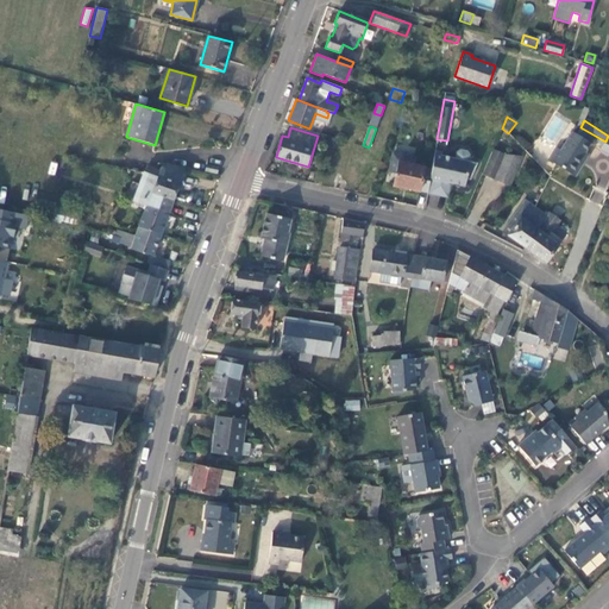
[(579,163),(585,152),(591,144),(572,132),(560,150),(557,148),(550,159),(576,176),(583,165),(579,163)]
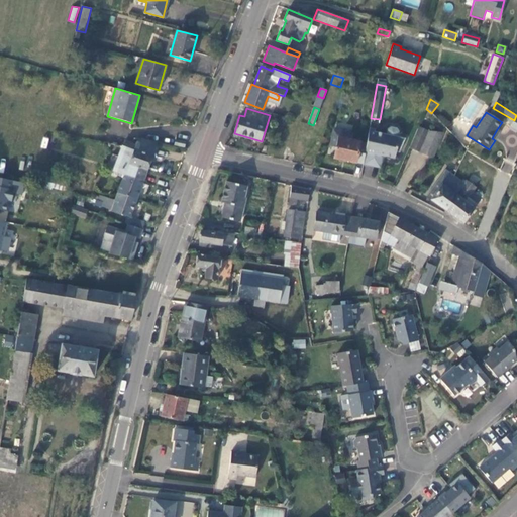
[(282,117),(278,131),(282,132),(286,119),(282,117)]
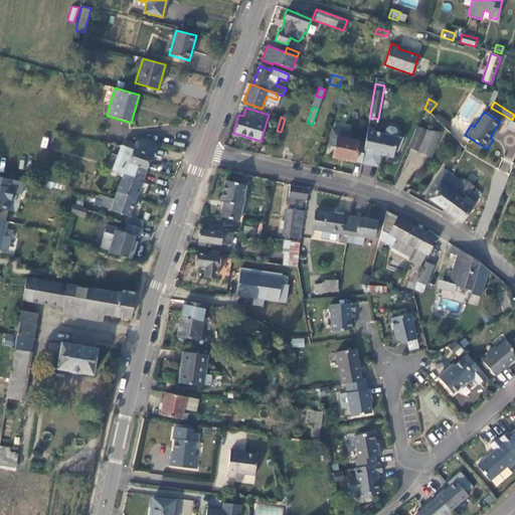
[(306,125),(304,131),(310,133),(312,127),(306,125)]
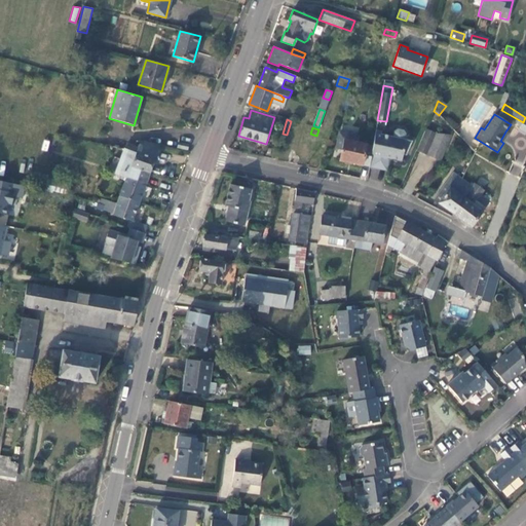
[(325,129),(323,137),(329,139),(332,133),(325,129)]
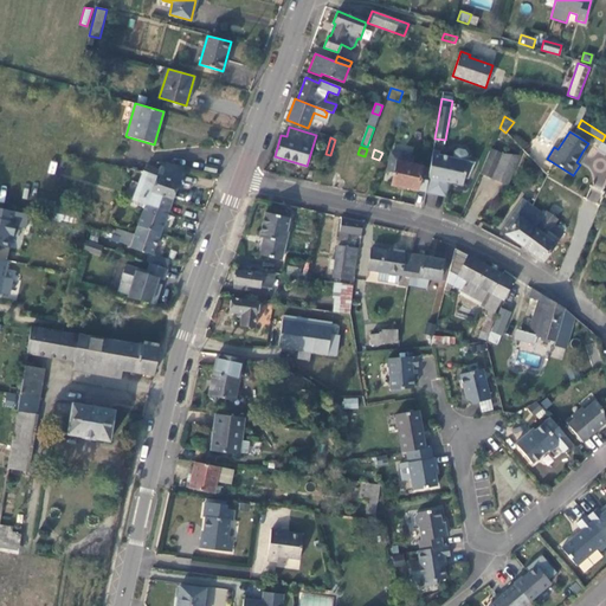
[(437,159),(432,158),(430,169),(426,192),(425,193),(436,195),(439,180),(442,181),(442,184),(447,185),(449,182),(462,186),(464,179),(468,179),(475,162),(466,161),(468,154),(465,150),(458,149),(453,152),(452,158),(438,155),(437,159)]
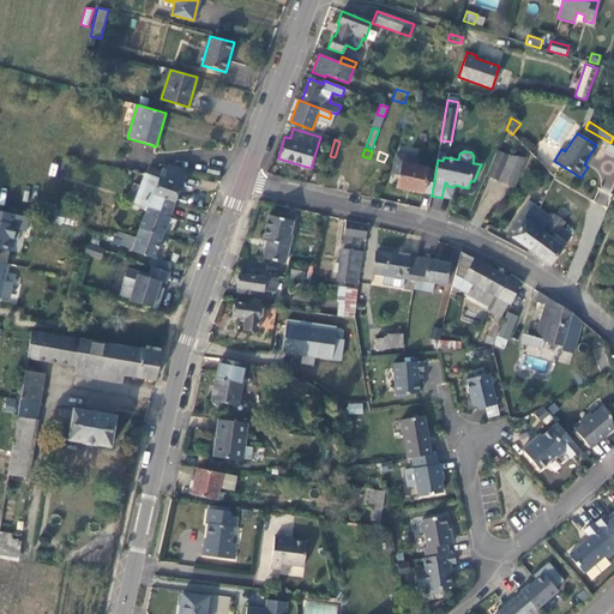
[(509,156),(497,151),(494,157),(489,169),(487,176),(515,188),(528,157),(509,156)]
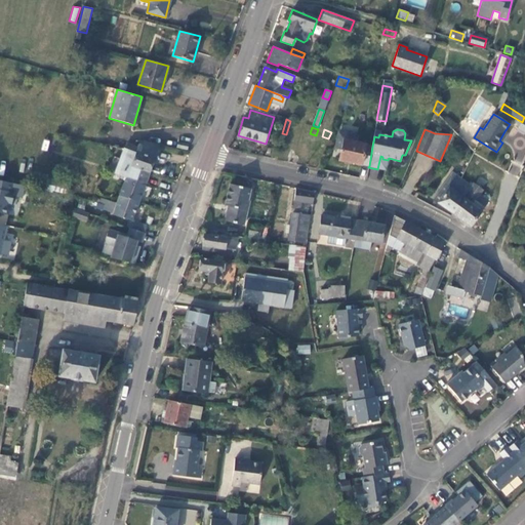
[(508,133),(505,131),(499,140),(502,143),(508,133)]
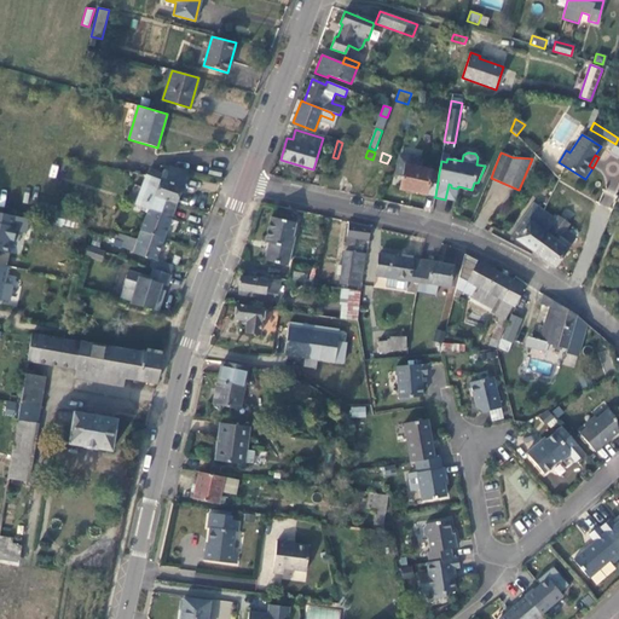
[(426,195),(426,194),(435,196),(439,173),(431,172),(431,169),(421,168),(422,161),(400,156),(394,175),(401,177),(399,190),(426,195)]
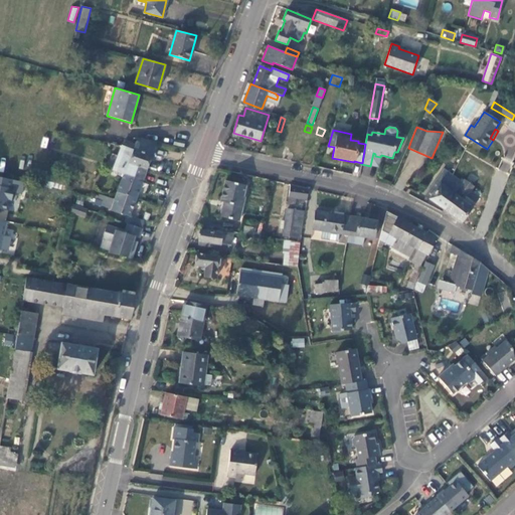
[(133,148),(133,149),(133,150),(128,163),(146,169),(156,143),(137,138),(135,144),(133,148)]
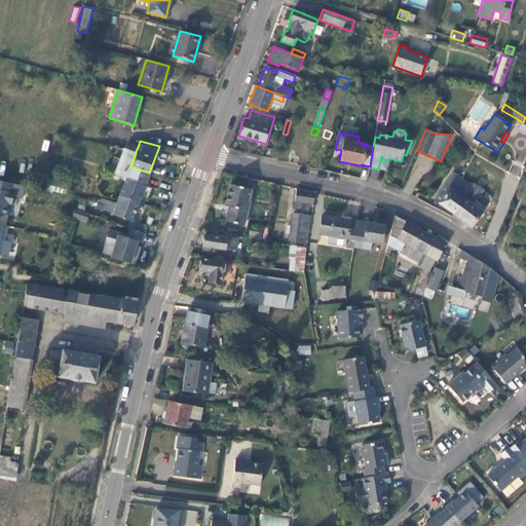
[(189,144),(179,142),(177,148),(188,151),(189,144)]
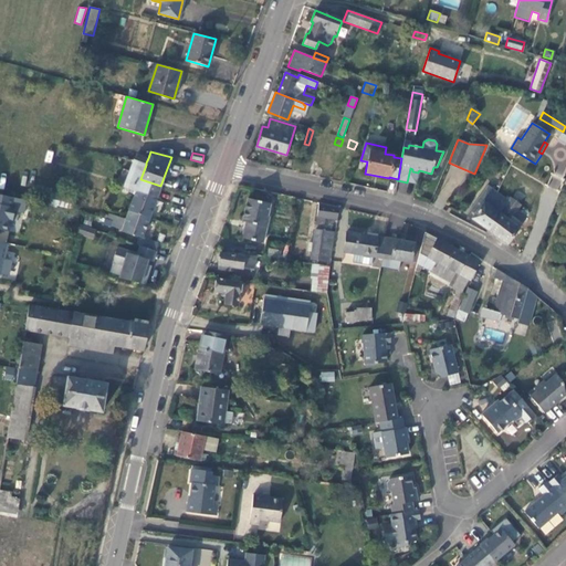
[(135,160),(146,164),(146,163),(148,158),(137,154),(135,160)]
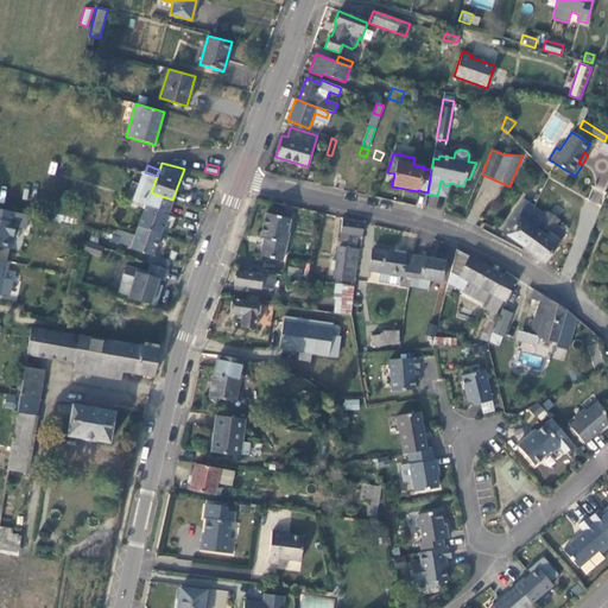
[(151,192),(157,177),(143,172),(139,184),(133,200),(133,201),(146,206),(146,204),(168,213),(172,200),(151,192)]
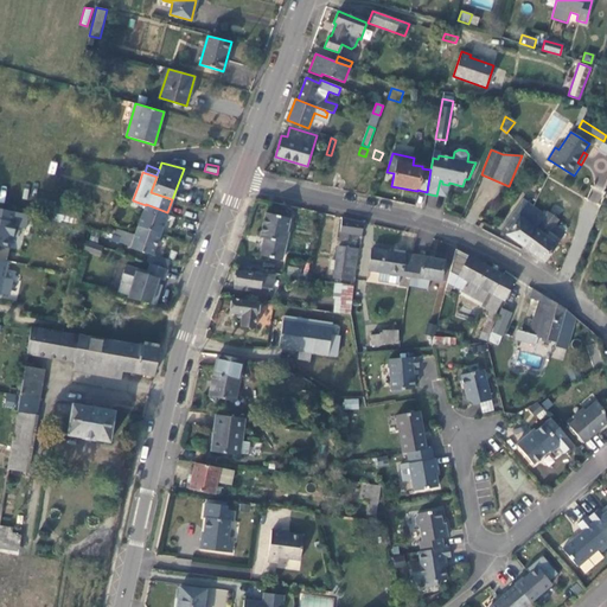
[(446,198),(448,185),(442,184),(442,181),(440,180),(436,196),(446,198)]
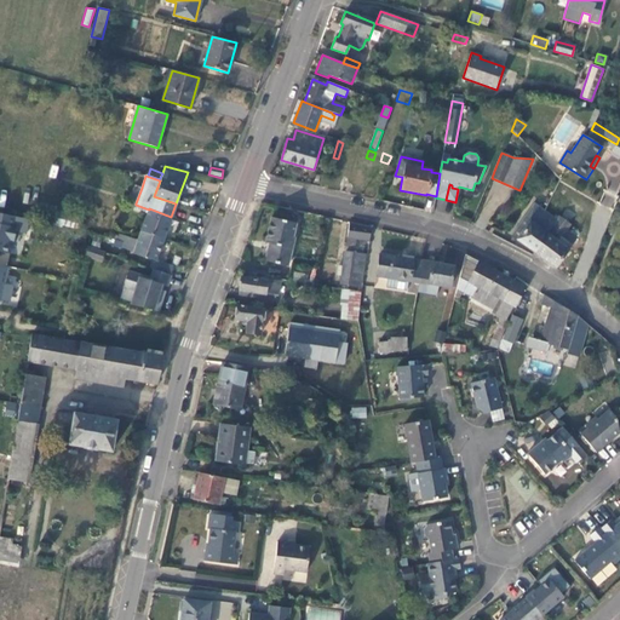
[(128,201),(136,204),(142,188),(135,185),(128,201)]
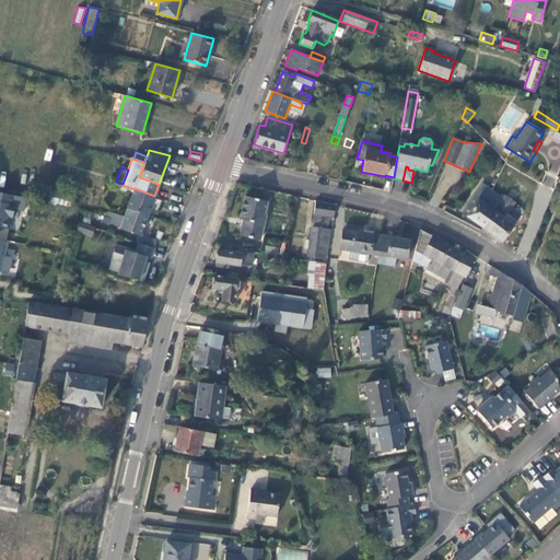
[(478,200),(466,216),(482,228),(493,213),(493,212),(493,211),(503,198),(489,188),(482,183),(473,196),(478,200)]
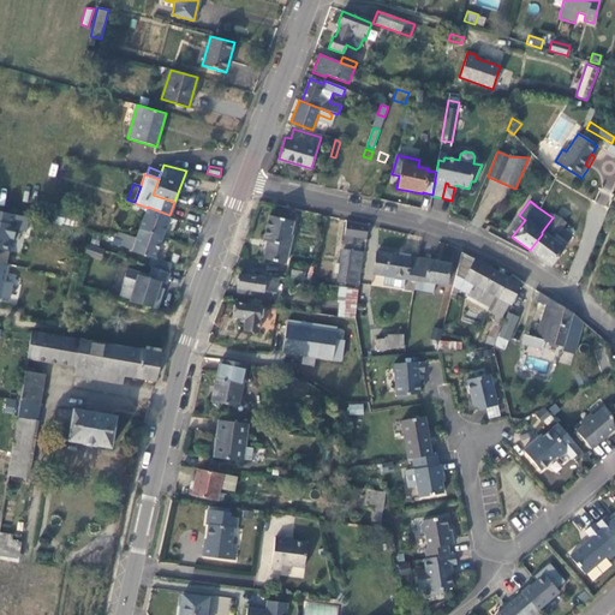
[(141,228),(162,237),(169,215),(148,207),(148,208),(141,228)]
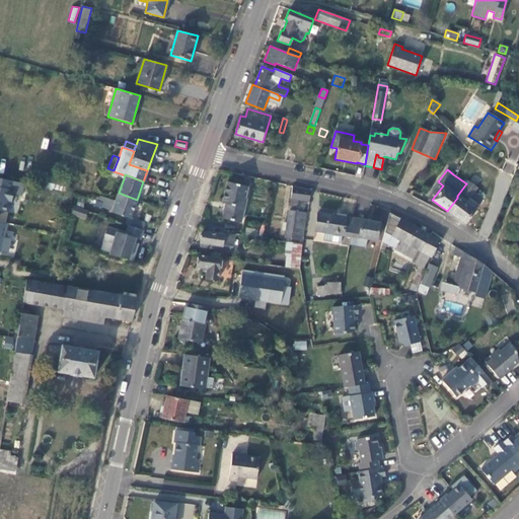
[(14,181),(0,178),(0,210),(11,212),(14,181)]
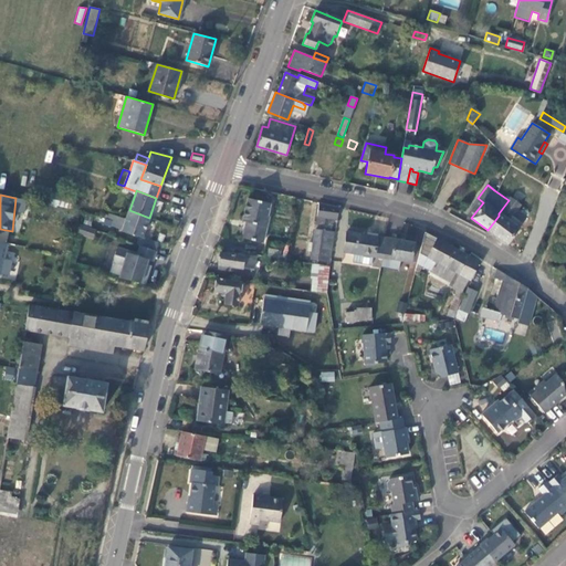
[(49,206),(54,207),(55,206),(71,209),(73,200),(51,195),(49,206)]
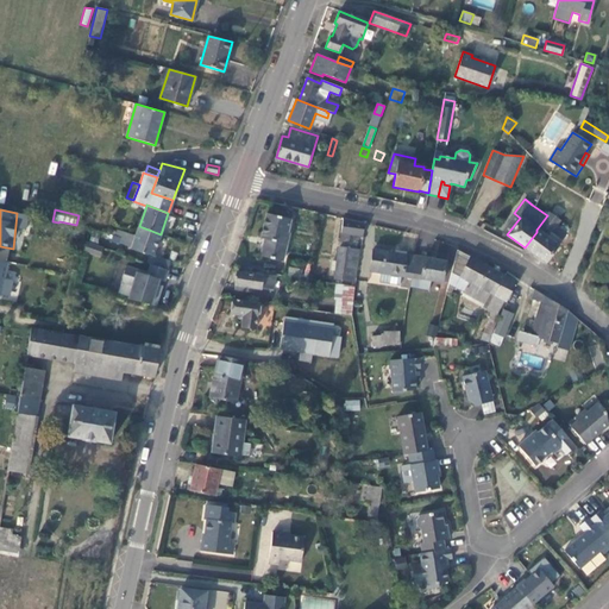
[(288,232),(292,219),(267,213),(261,238),(264,239),(261,256),(283,261),(289,233),(288,232)]
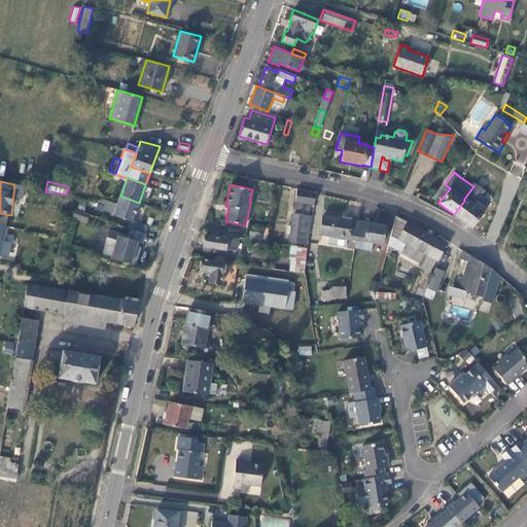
[(434,200),(438,203),(450,188),(445,184),(434,200)]
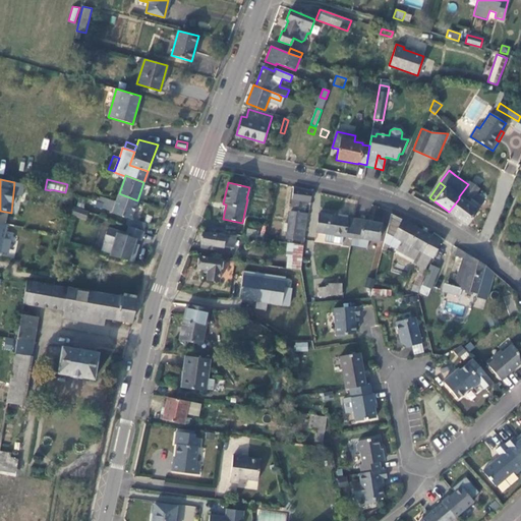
[(459,198),(449,212),(466,225),(484,199),(475,193),(478,188),(470,182),(468,184),(459,196),(459,197),(459,198)]
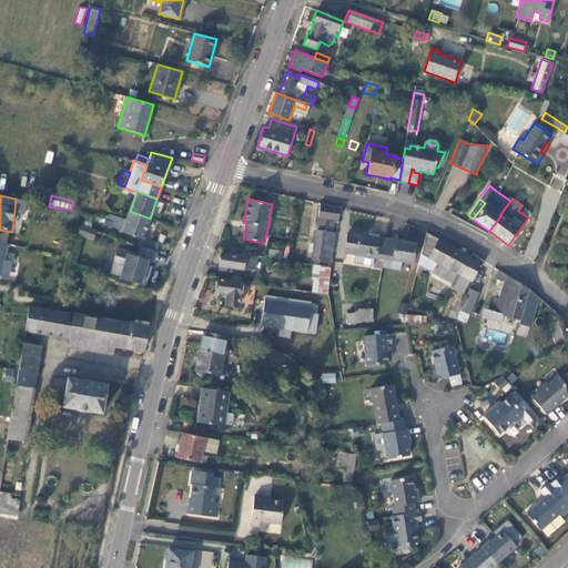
[(320,204),(317,217),(326,219),(338,220),(341,208),(320,204)]
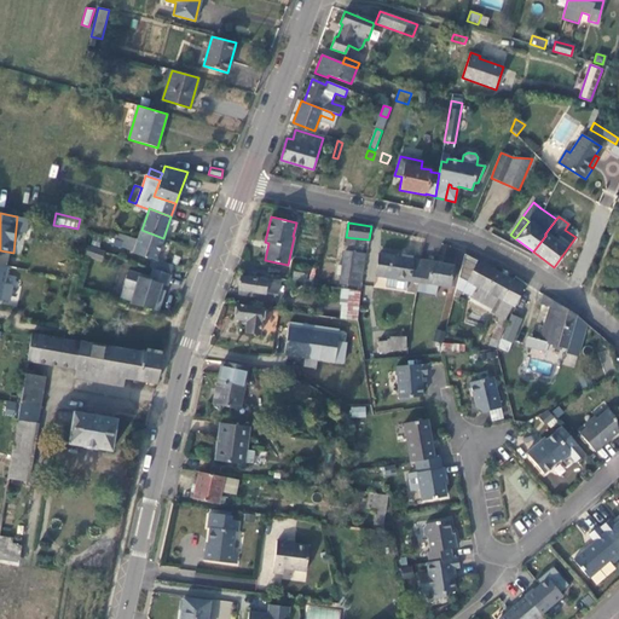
[(122,242),(121,247),(134,252),(133,253),(155,260),(163,238),(142,230),(138,241),(117,233),(115,239),(122,242)]
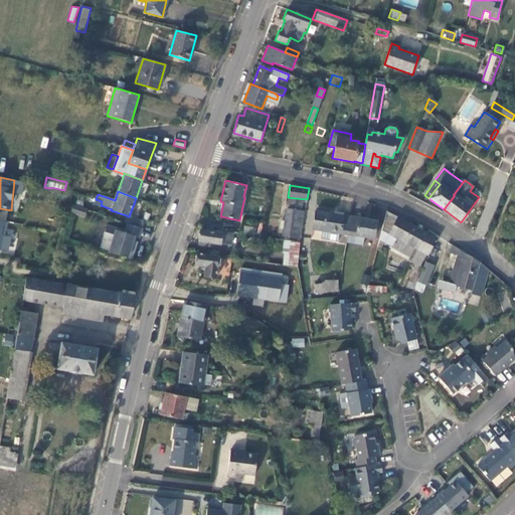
[(295,205),(296,198),(288,197),(287,204),(295,205)]
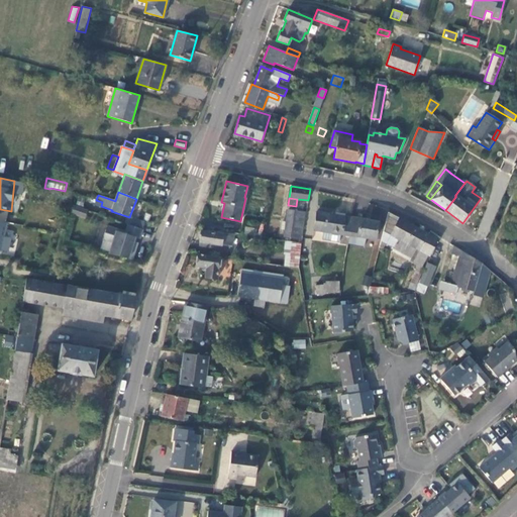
[(85,218),(88,210),(74,205),(71,214),(85,218)]
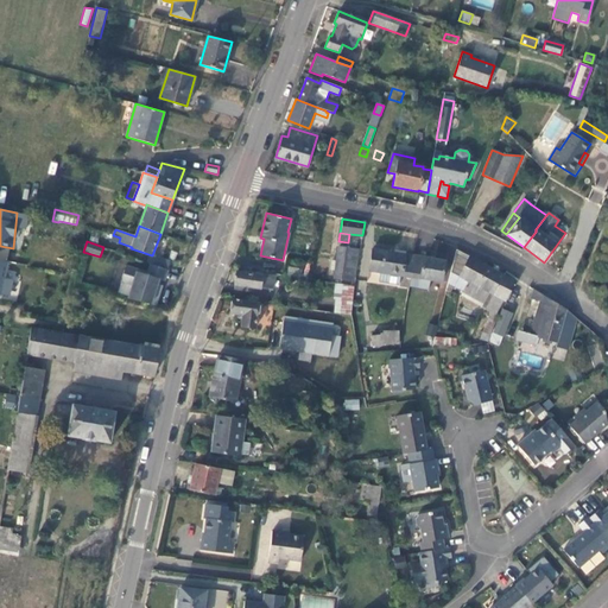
[(336,261),(335,271),(334,279),(353,282),(358,249),(339,247),(336,261)]
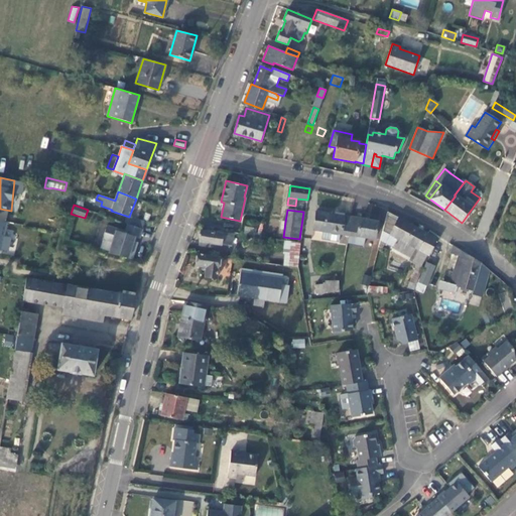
[(349,235),(352,217),(344,216),(344,214),(335,213),(335,215),(315,212),(313,230),(323,231),(321,239),(339,242),(340,234),(349,235)]
